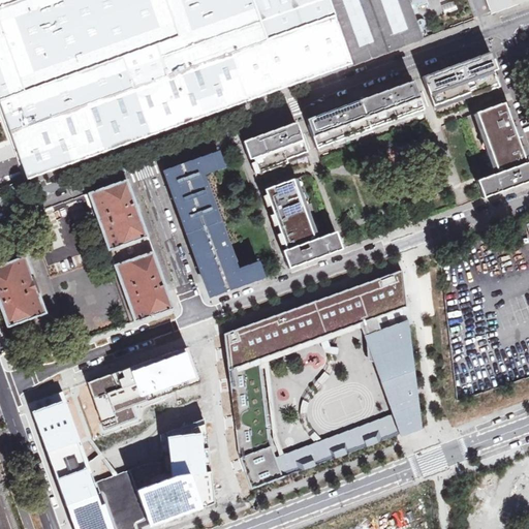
[(0,0),(0,107),(27,180),(423,39),(410,10),(428,3),(427,0),(0,0)]
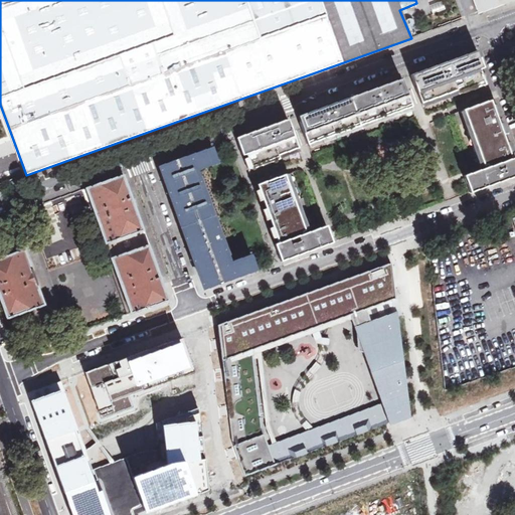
[(428,3),(432,13),(445,10),(442,0),(428,3)]
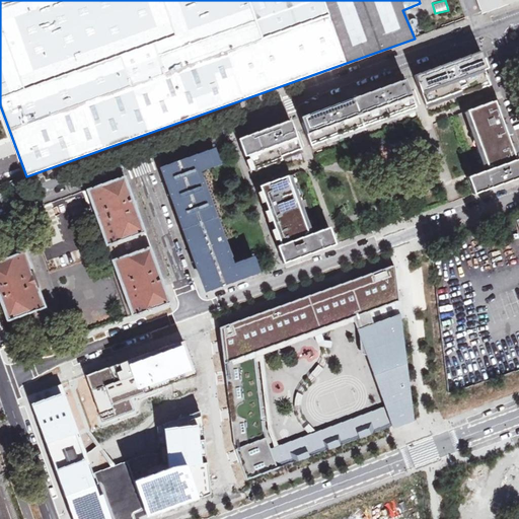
[(477,0),(482,10),(510,0),(477,0)]
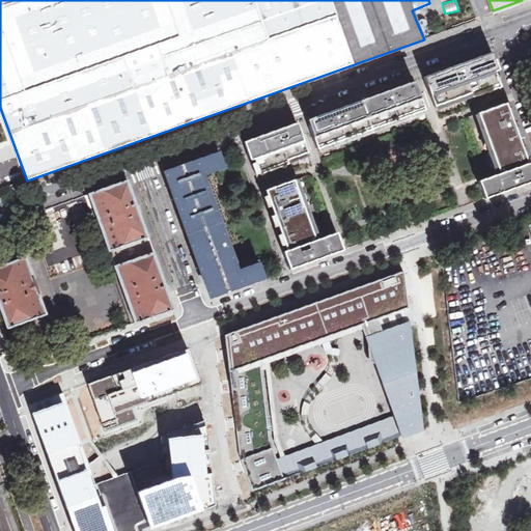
[(447,68),(424,77),(440,119),(463,111),(507,94),(493,53),(464,63),(465,64),(448,71),(447,68)]
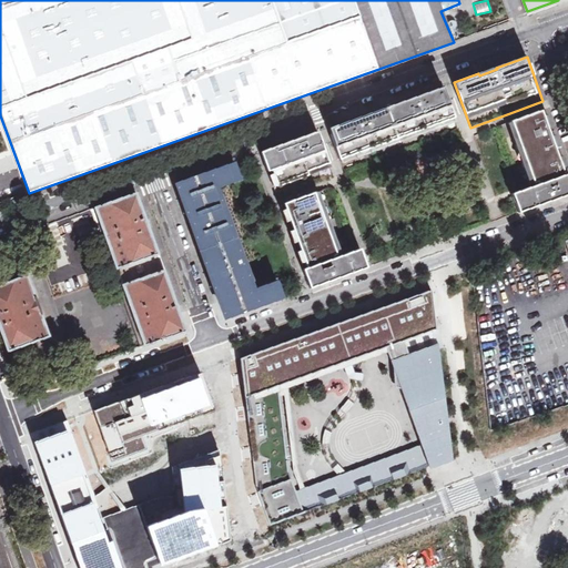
[(353,119),(328,128),(345,172),(457,132),(459,131),(452,109),(444,87),(419,95),(419,98),(402,103),(401,101),(371,112),(371,114),(353,121),(353,119)]
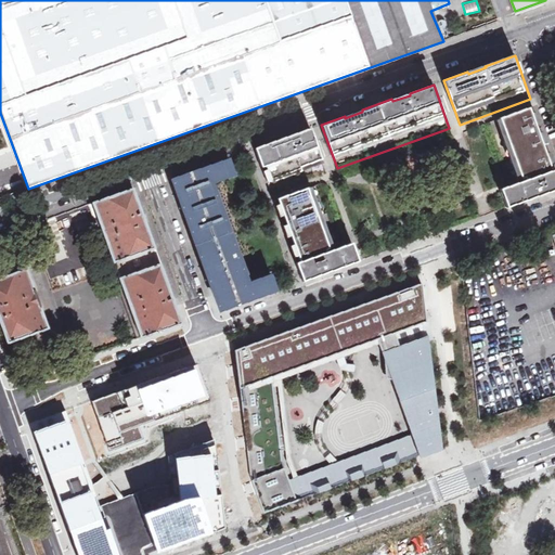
[(533,121),(529,107),(487,123),(507,182),(510,185),(501,189),(507,207),(545,193),(544,190),(554,184),(554,169),(552,170),(533,121)]
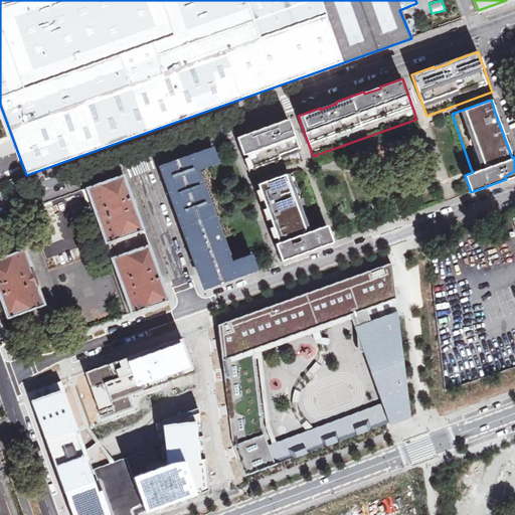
[(288,120),(236,138),(251,178),(295,163),(303,160),(288,120)]
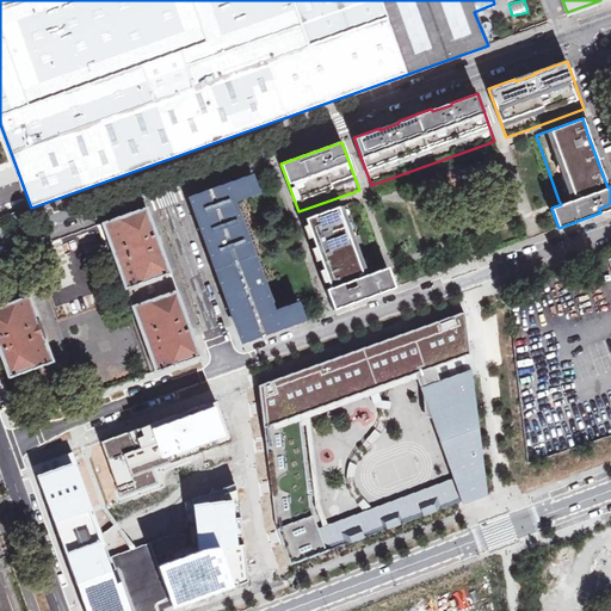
[(195,196),(199,209),(196,211),(241,338),(255,332),(258,337),(304,320),(297,302),(273,310),(271,303),(236,209),(234,202),(258,192),(251,174),(195,196)]
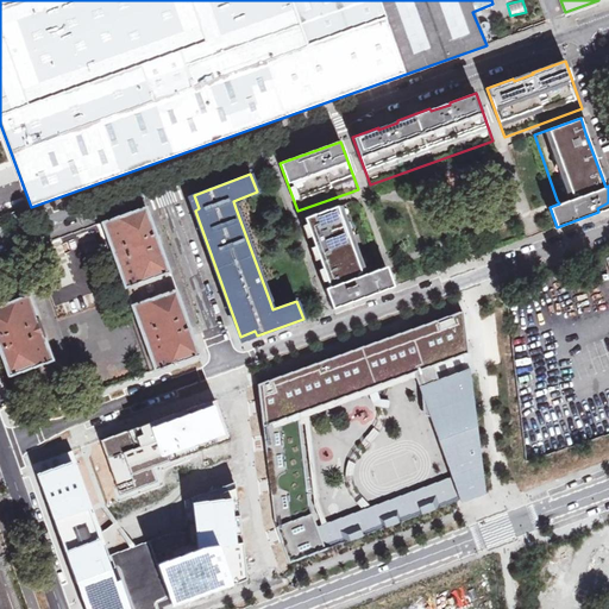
[(351,201),(305,218),(330,287),(325,288),(332,308),(394,287),(385,267),(376,269),(351,201)]
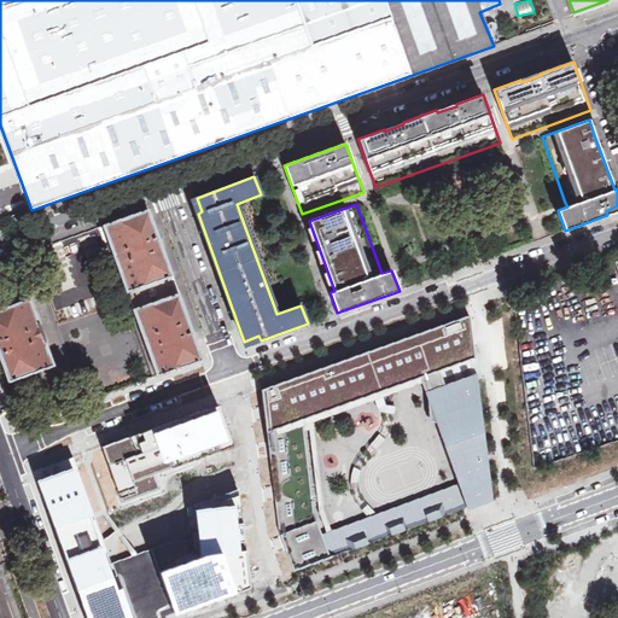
[(617,210),(617,205),(606,211),(607,215),(617,210)]
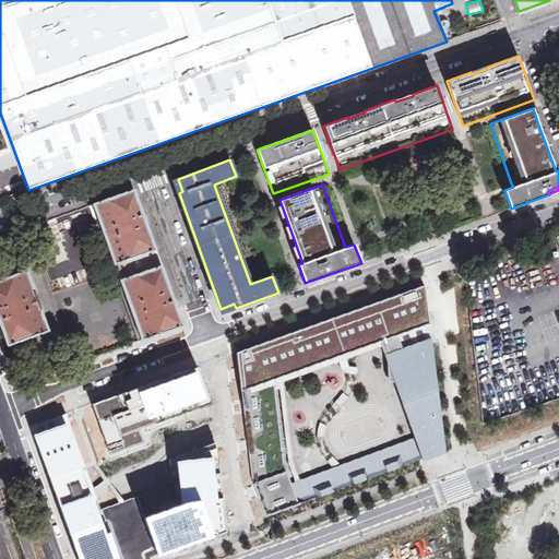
[(115,263),(155,249),(143,214),(134,189),(90,205),(97,228),(102,227),(107,242),(115,263)]
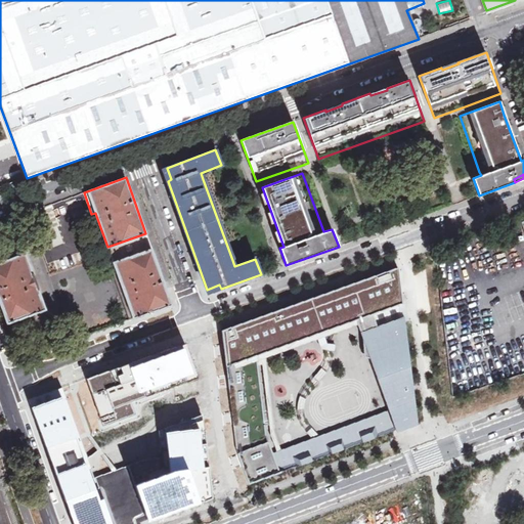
[(59,267),(89,257),(74,214),(44,224),(59,267)]
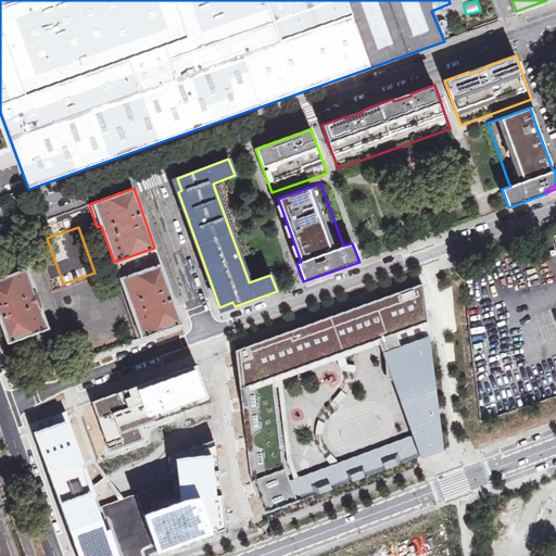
[(138,340),(141,338),(134,316),(119,278),(117,270),(114,262),(106,241),(102,242),(113,272),(138,340)]
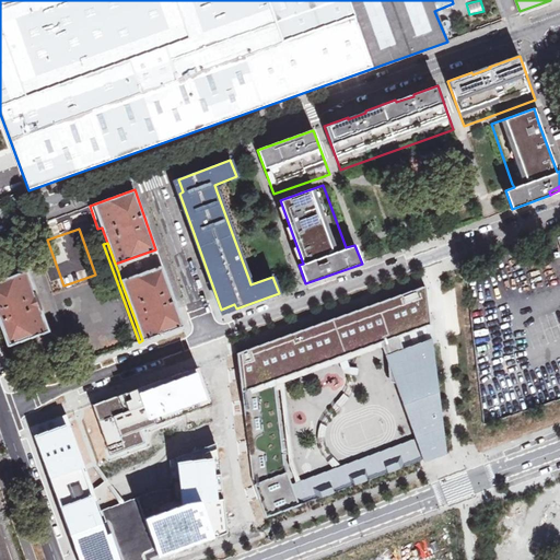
[(159,258),(155,249),(115,264),(118,272),(120,280),(162,266),(159,258)]
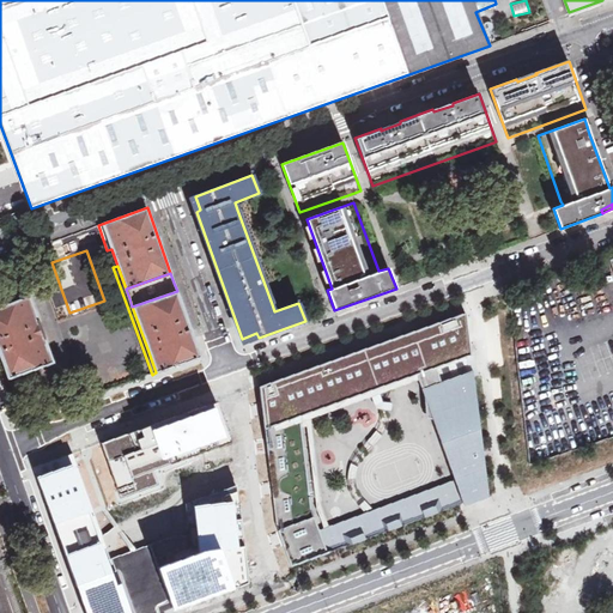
[(189,325),(177,291),(132,307),(147,349),(156,372),(201,357),(189,325)]
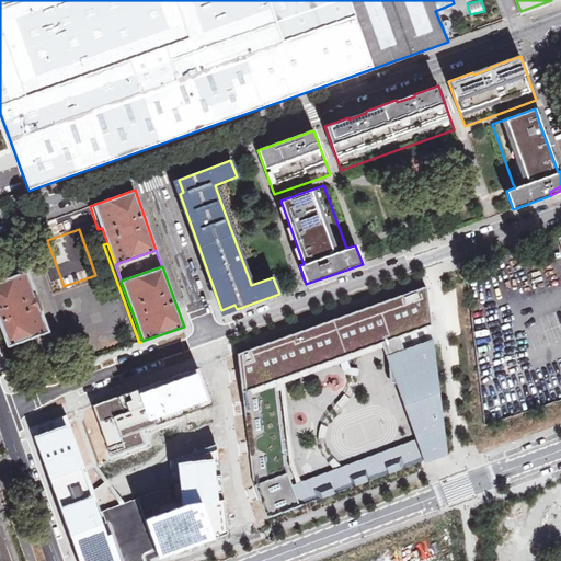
[(0,323),(8,346),(48,331),(27,271),(0,281),(0,323)]
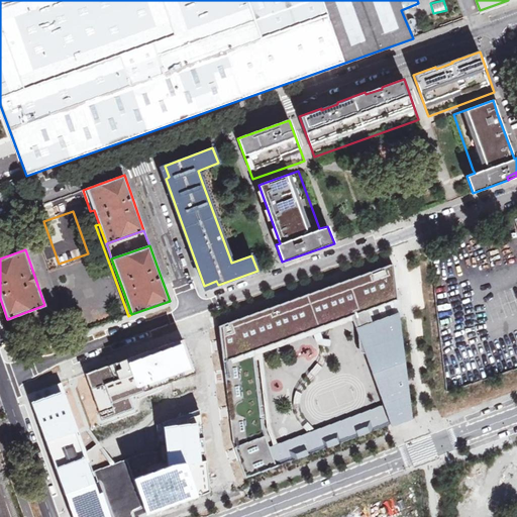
[(246,478),(277,467),(263,428),(261,408),(265,408),(263,397),(260,397),(253,350),(355,314),(397,299),(393,264),(219,326),(232,439),(246,478)]
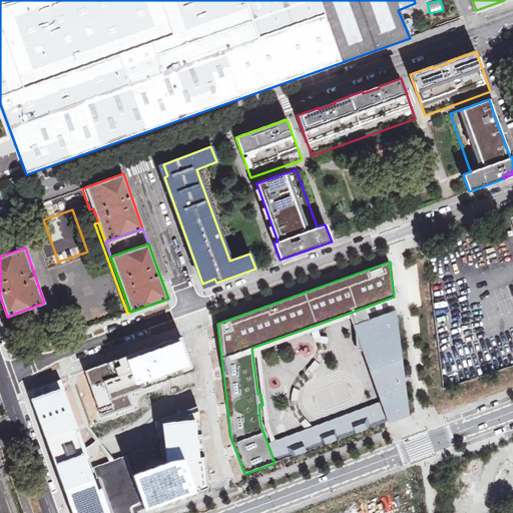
[(397,315),(394,297),(353,312),(351,317),(381,402),(306,429),(276,440),(271,429),(269,422),(260,350),(251,348),(258,394),(261,394),(263,405),(259,405),(261,425),(275,463),(394,419),(365,336),(382,330),(380,324),(397,315)]
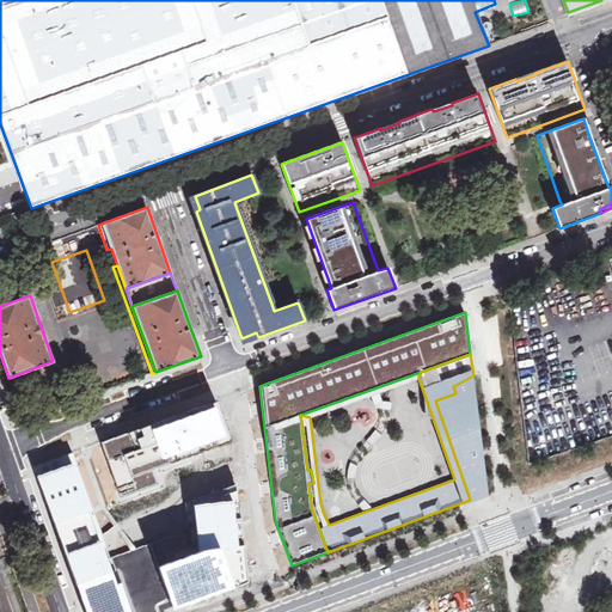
[(435,401),(470,500),(488,494),(473,375),(453,386),(456,393),(435,401)]
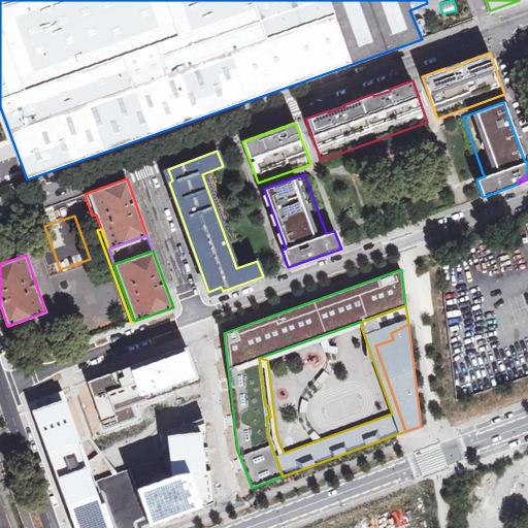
[(132,404),(199,381),(187,345),(88,381),(105,429),(137,418),(132,404)]
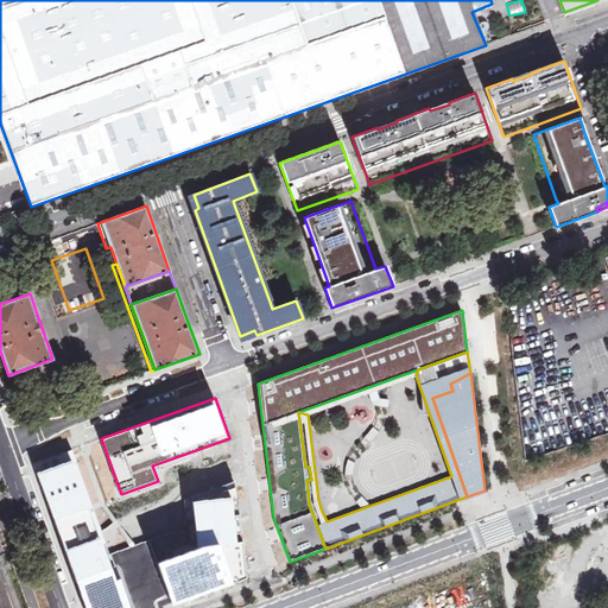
[(83,607),(128,607),(109,553),(93,507),(75,456),(73,449),(32,463),(75,583),(80,595),(81,599),(84,607),(83,607)]
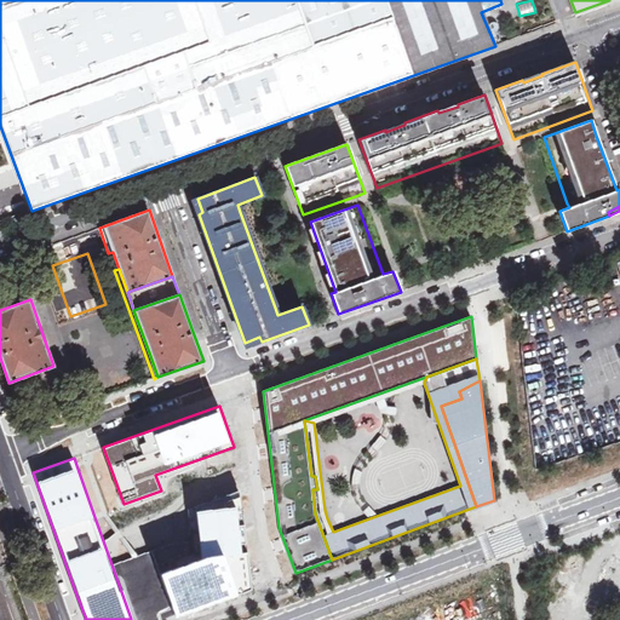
[(199,558),(156,573),(173,616),(248,589),(237,491),(193,507),(199,558)]
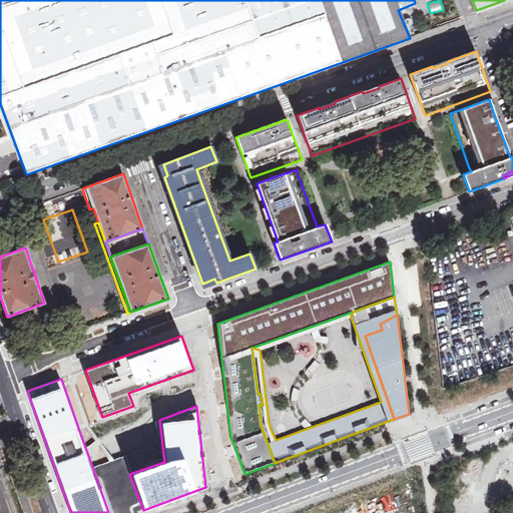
[(225,477),(240,472),(232,447),(217,452),(225,477)]
